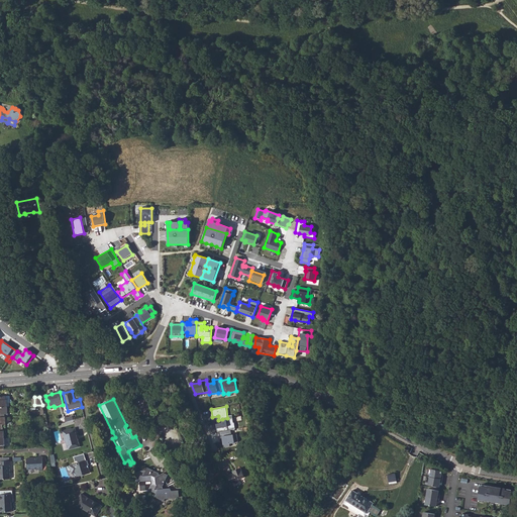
[(223,423),(216,424),(217,431),(219,431),(231,429),(235,429),(234,422),(233,422),(233,417),(227,418),(222,419),(223,423)]
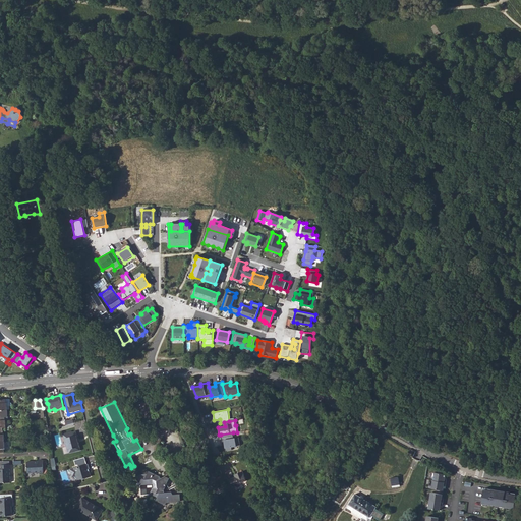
[(77,431),(64,436),(67,447),(69,447),(71,454),(82,451),(79,440),(80,440),(79,436),(78,436),(77,431)]
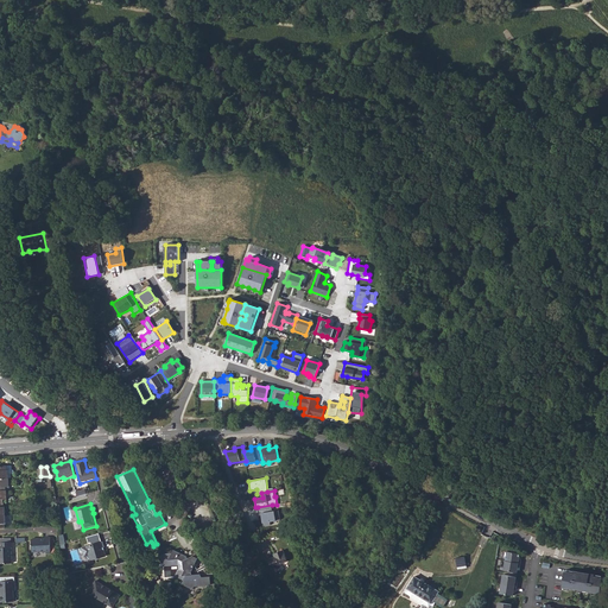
[(273,512),(261,513),(263,523),(271,521),(280,520),(279,511),(273,512)]
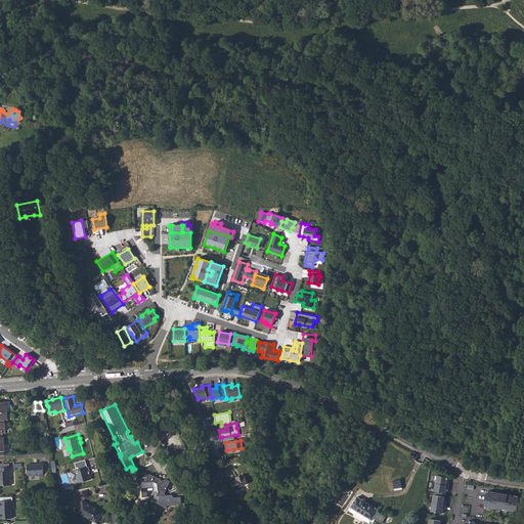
[(191,464),(199,467),(202,460),(194,456),(191,464)]
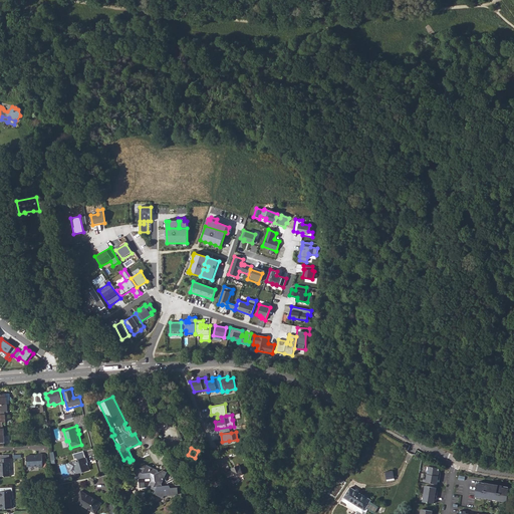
[(85,451),(75,454),(76,459),(78,459),(78,461),(70,463),(71,468),(74,470),(76,470),(77,473),(81,472),(82,473),(90,471),(88,464),(89,463),(88,458),(87,459),(85,451)]
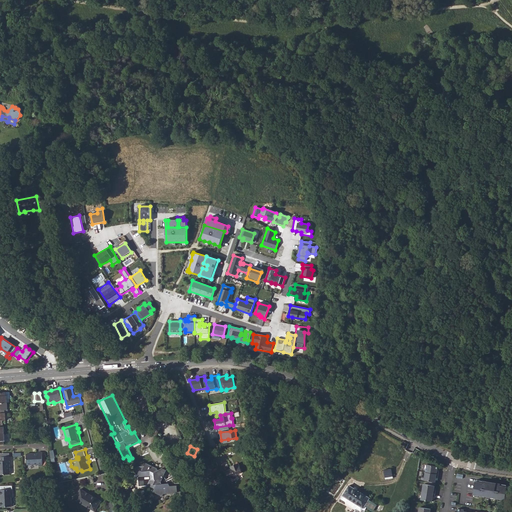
[(27,465),(38,465),(38,466),(42,466),(42,452),(38,452),(38,453),(26,454),(27,465)]
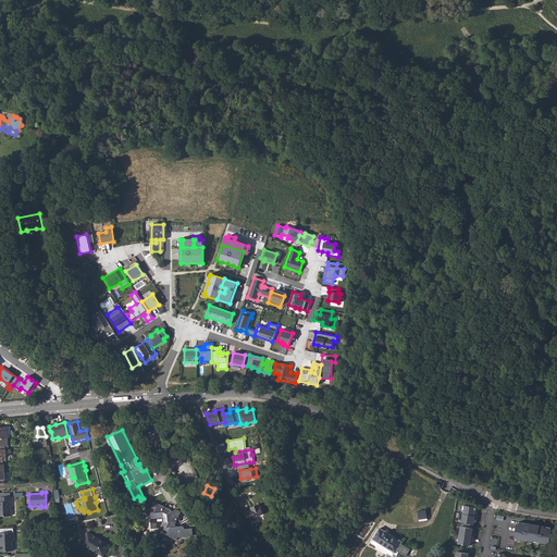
[(0,516),(10,516),(10,502),(12,502),(12,497),(0,497),(0,516)]
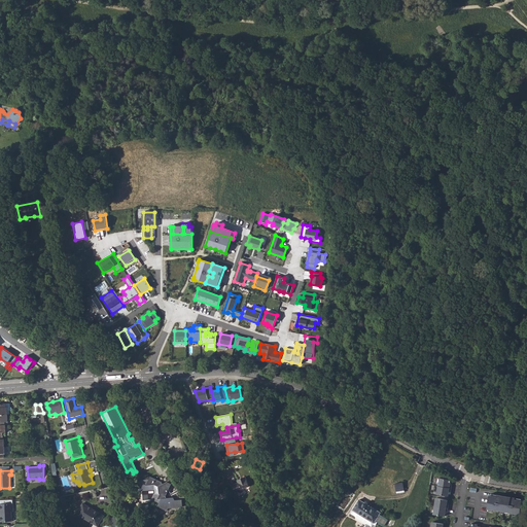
[(157,506),(167,511),(169,508),(182,507),(183,505),(182,500),(173,500),(173,498),(177,495),(176,493),(172,495),(169,490),(171,485),(171,484),(167,482),(163,485),(159,482),(159,481),(150,477),(149,480),(141,481),(143,501),(153,500),(160,503),(157,506)]
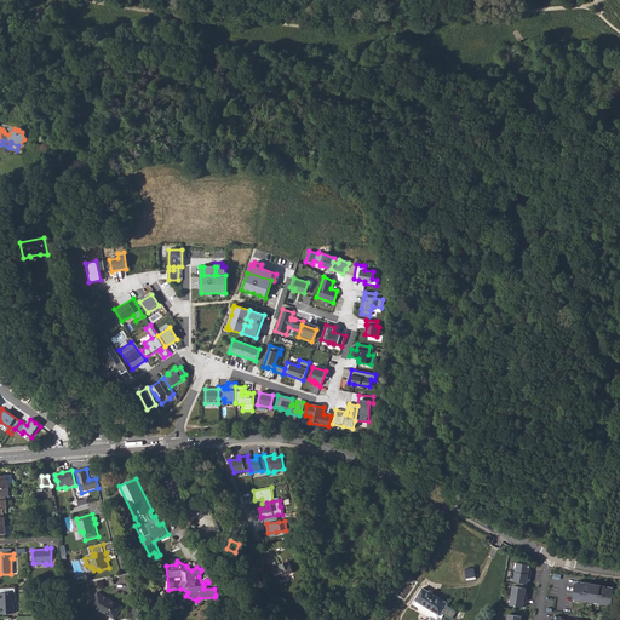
[(293,572),(290,561),(279,563),(280,566),(273,568),(276,579),(283,577),(285,574),(293,572)]
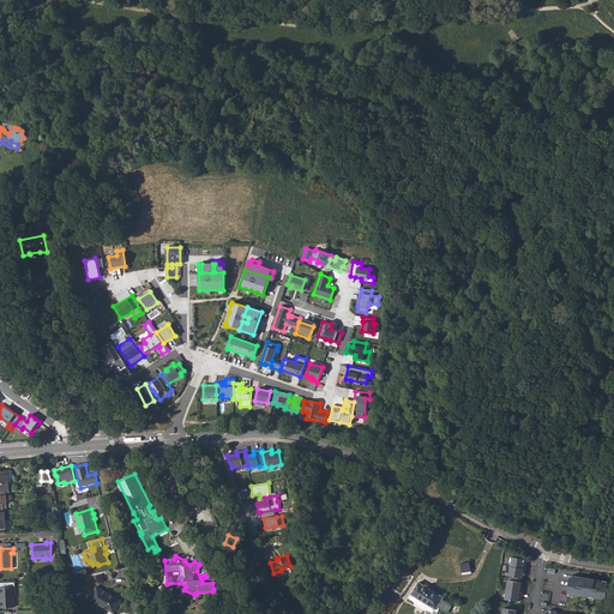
[(510,557),(509,566),(524,569),(524,565),(523,564),(523,559),(510,557)]
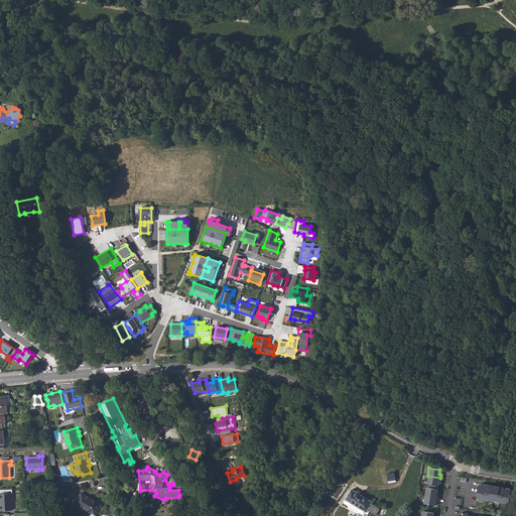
[(427,476),(426,484),(432,485),(437,486),(437,482),(439,482),(440,478),(427,476)]
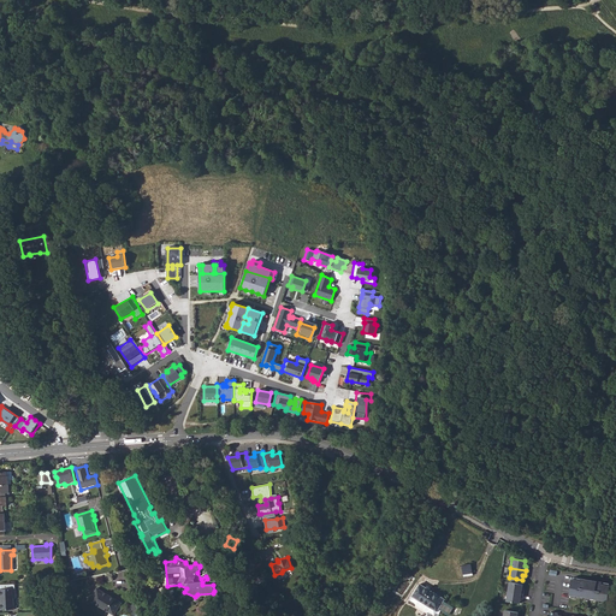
[(614,592),(615,585),(600,582),(600,580),(579,578),(579,579),(570,578),(568,594),(580,596),(594,598),(606,600),(608,591),(614,592)]
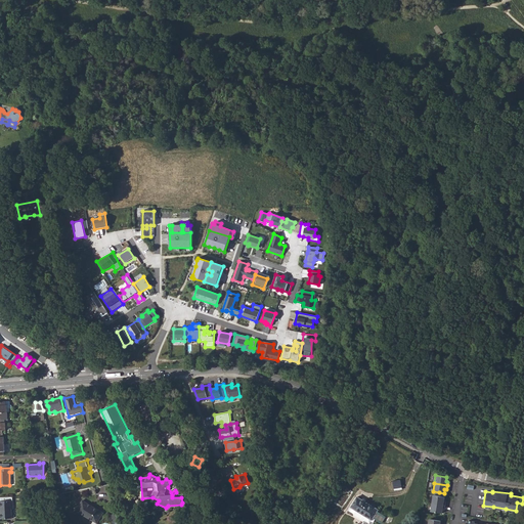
[(432,495),(431,504),(444,506),(444,501),(442,501),(443,497),(439,496),(432,495)]
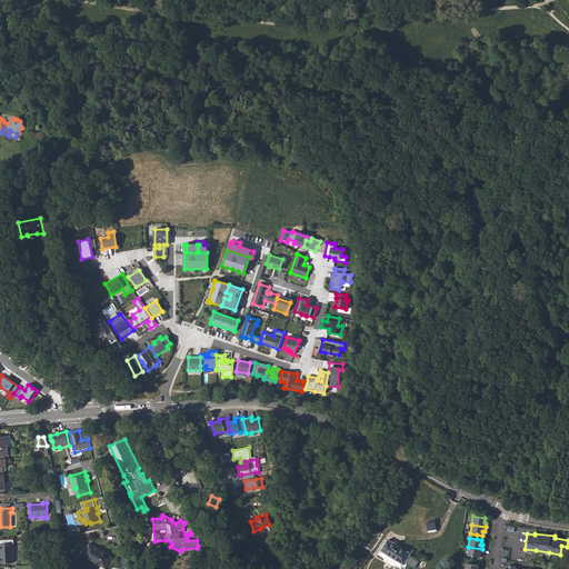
[(381,551),(403,565),(411,553),(389,540),(381,551)]
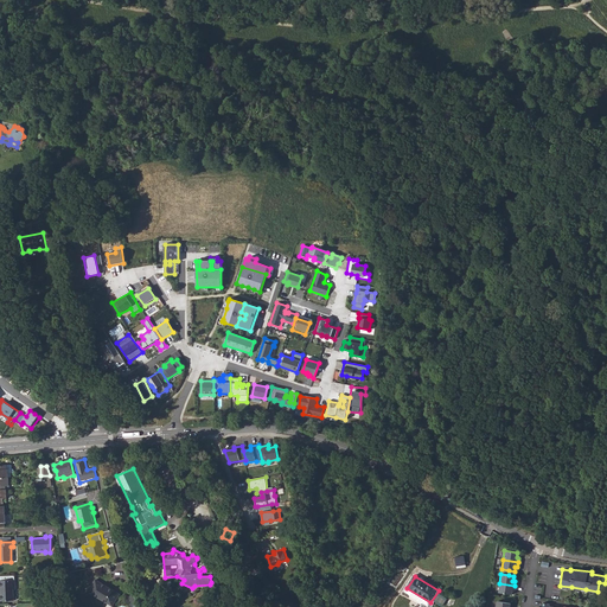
[(110,606),(119,595),(93,577),(85,589),(110,606)]
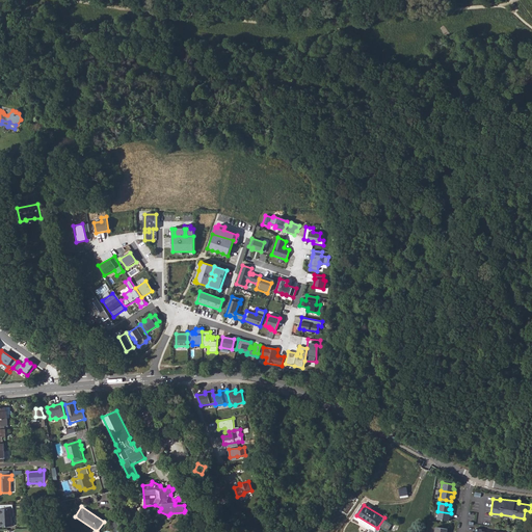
[(0,513),(1,514),(1,519),(0,519),(0,527),(11,527),(11,516),(12,516),(12,509),(0,508),(0,513)]
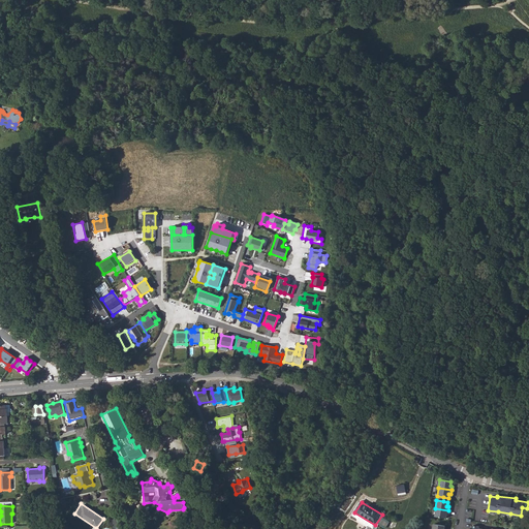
[(435,508),(434,517),(445,519),(445,515),(447,515),(448,510),(435,508)]
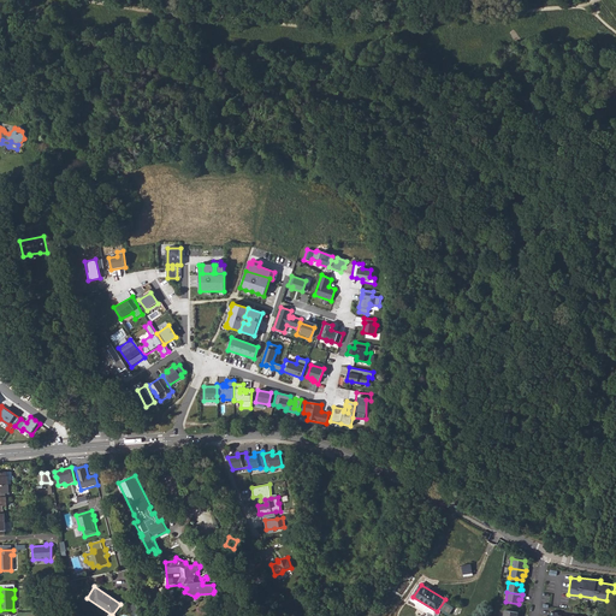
All buildings are outlined.
